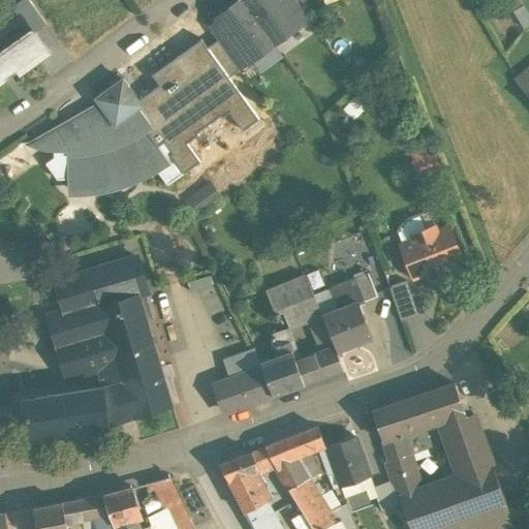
[(243,0),(242,1),(272,42),(294,27),(297,29),(298,28),(277,0),(243,0)]
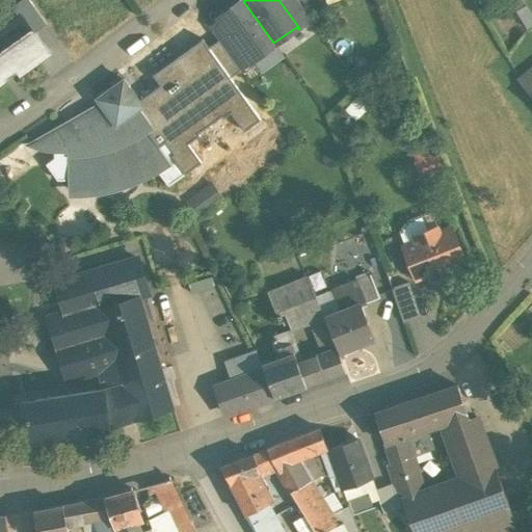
[(311,20),(296,0),(278,0),(299,28),(311,20)]
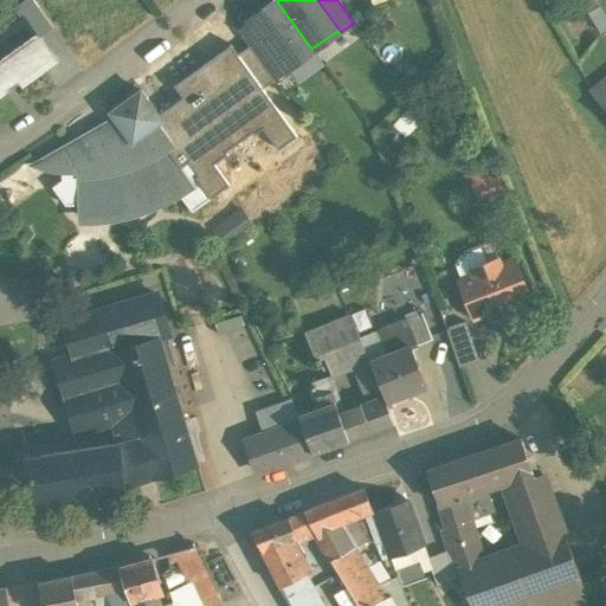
[(311,49),(277,1),(250,21),(262,38),(287,71),(288,71),(285,68),(311,49)]
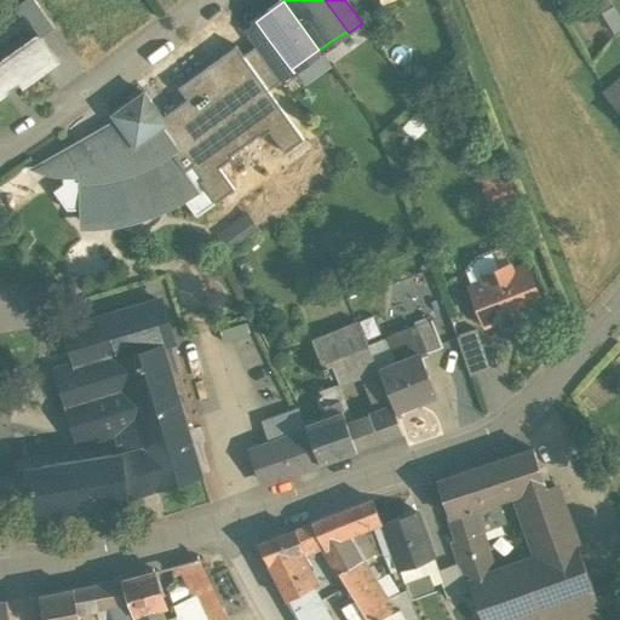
[(22,87),(56,64),(27,22),(0,40),(0,97),(19,85),(22,87)]
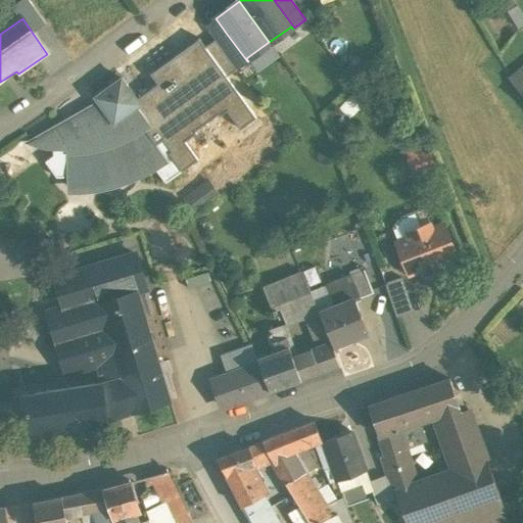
[(247,61),(226,33),(215,40),(236,69),(247,61)]
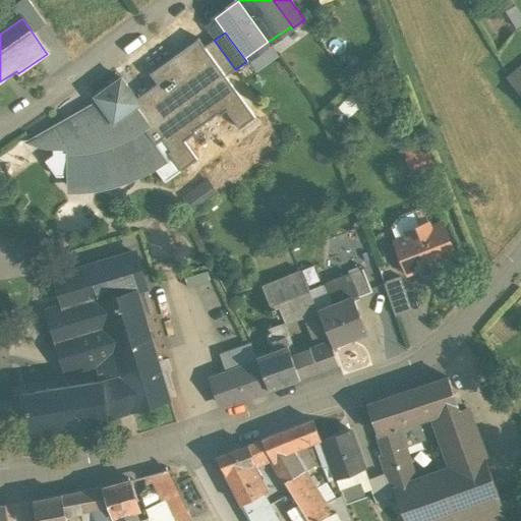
[(255,118),(225,77),(204,48),(197,40),(150,74),(157,84),(135,100),(139,105),(136,107),(148,121),(142,125),(156,143),(163,138),(172,153),(169,155),(181,171),(196,160),(183,142),(195,133),(193,131),(217,115),(219,117),(226,111),(239,129),(255,118)]
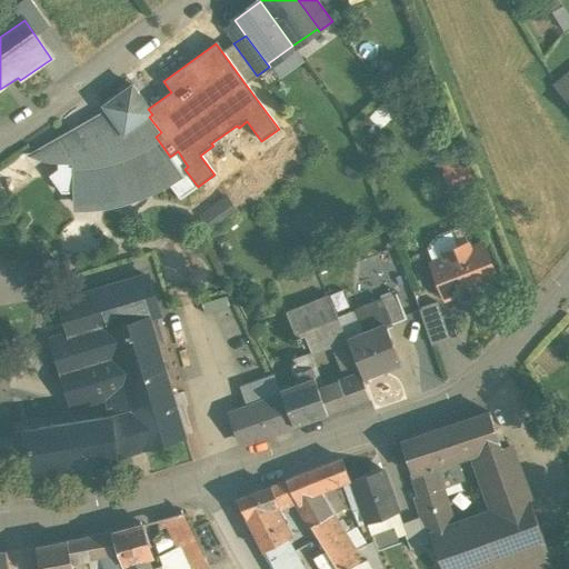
[(246,85),(257,76),(233,43),(222,52),(246,85)]
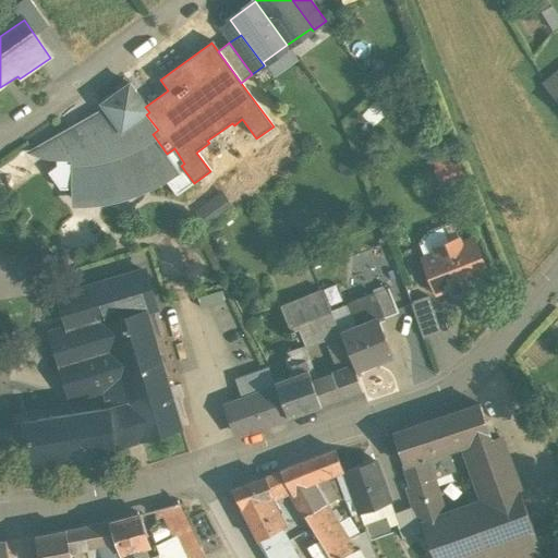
[(129,84),(100,105),(107,112),(121,133),(146,114),(149,112),(145,107),(129,84)]
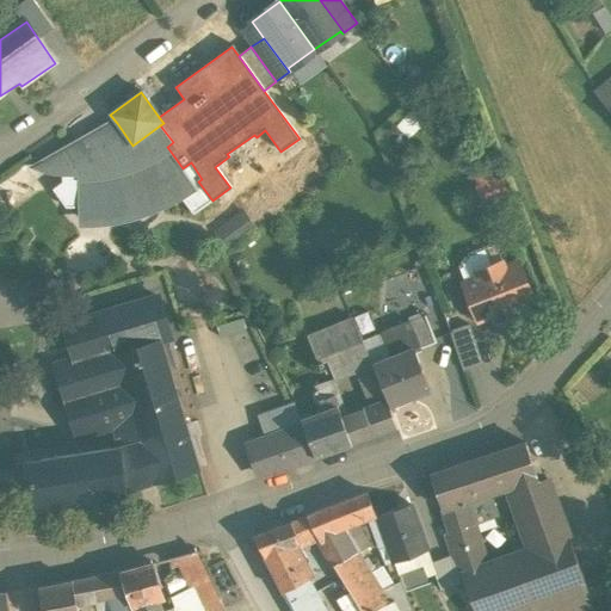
[(431,122),(417,110),(394,134),(408,147),(431,122)]
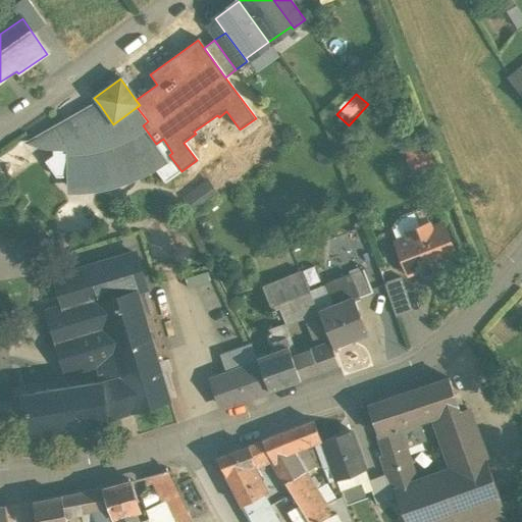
[(37,146),(53,150),(53,157),(45,162),(56,178),(69,178),(69,188),(88,187),(105,184),(119,179),(134,174),(150,166),(151,165),(165,184),(181,171),(169,155),(172,153),(163,139),(156,144),(143,125),(148,121),(137,107),(113,124),(100,105),(73,119),(71,116),(61,121),(64,125),(31,144),(37,146)]
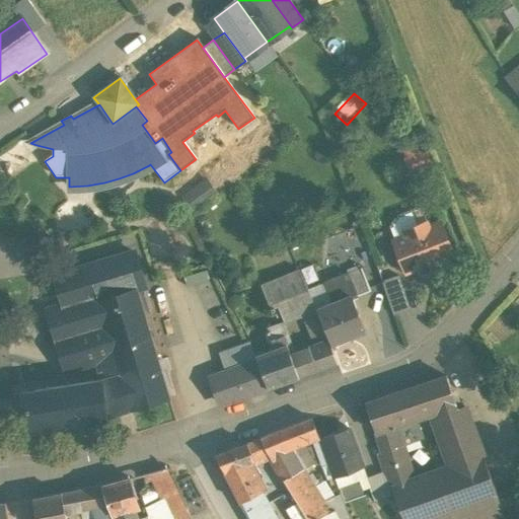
[(422,155),(404,162),(412,178),(429,171),(422,155)]
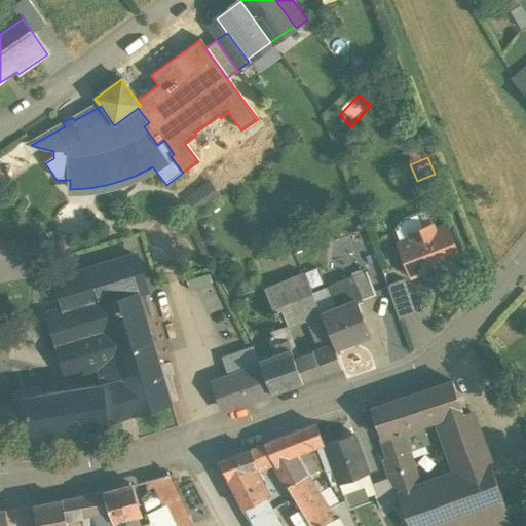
[(197,211),(219,195),(212,186),(190,201),(197,211)]
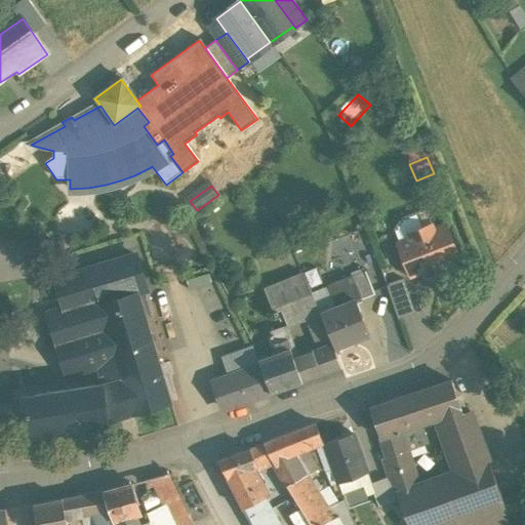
[(444,226),(433,231),(431,226),(408,235),(410,240),(399,244),(410,275),(421,270),(423,275),(447,266),(445,261),(456,256),(444,226)]
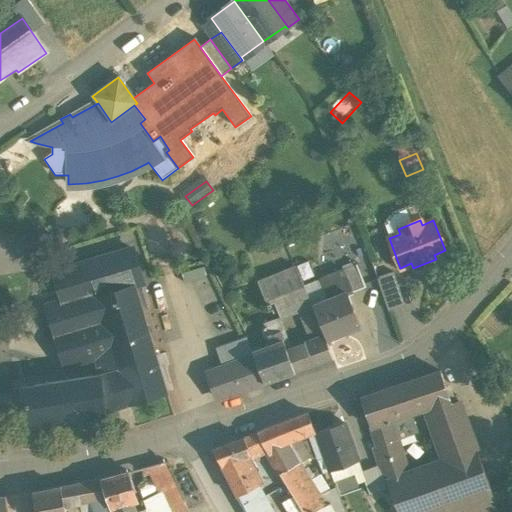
[(132,249),(54,272),(74,339),(64,342),(68,354),(77,352),(80,361),(93,358),(94,357),(72,288),(94,281),(98,294),(106,292),(105,289),(108,288),(109,291),(134,284),(134,285),(142,283),(132,249)]
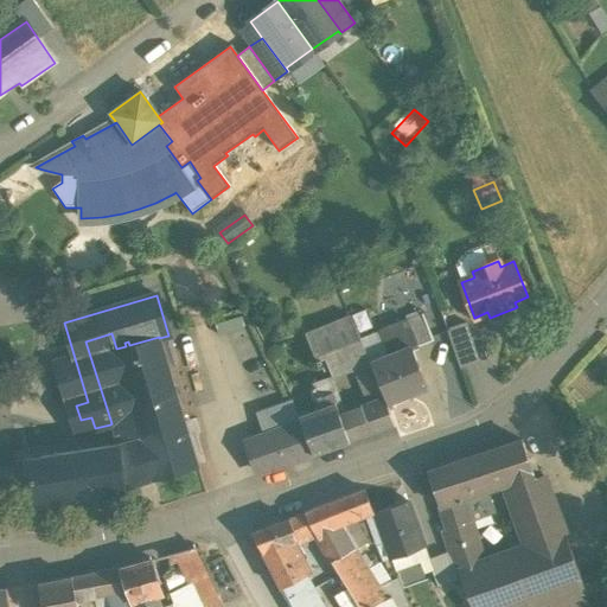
[(422,313),(407,320),(417,346),(433,340),(422,313)]
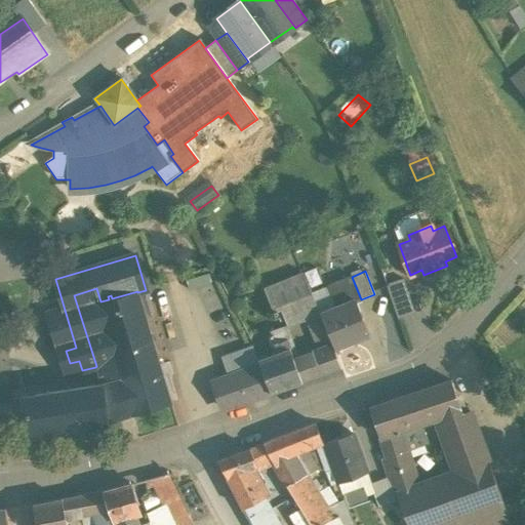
[(327,286),(336,311),(320,317),(332,345),(333,349),(368,334),(356,301),(361,299),(352,277),(327,286)]
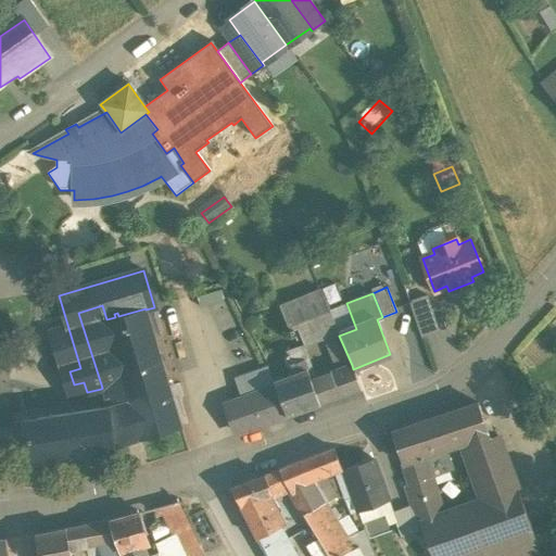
[(427,295),(409,302),(421,338),(439,331),(427,295)]
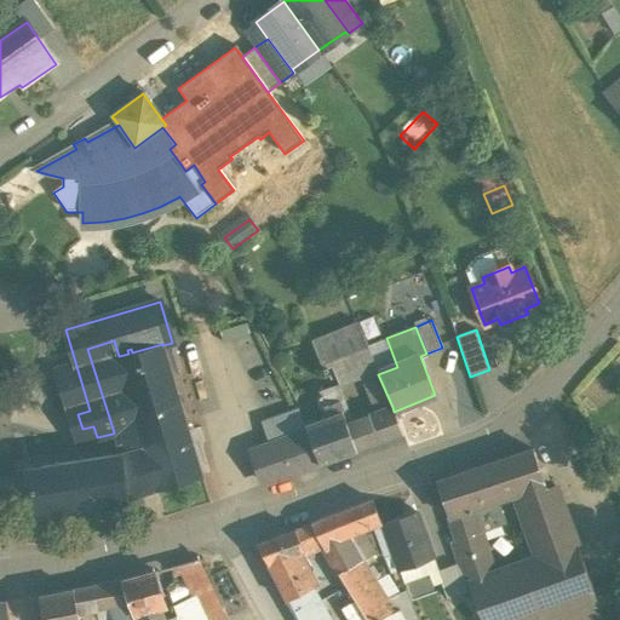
[(162,344),(132,352),(131,349),(127,350),(128,354),(119,356),(114,340),(87,349),(114,432),(113,434),(120,454),(128,499),(202,477),(162,345),(162,344)]
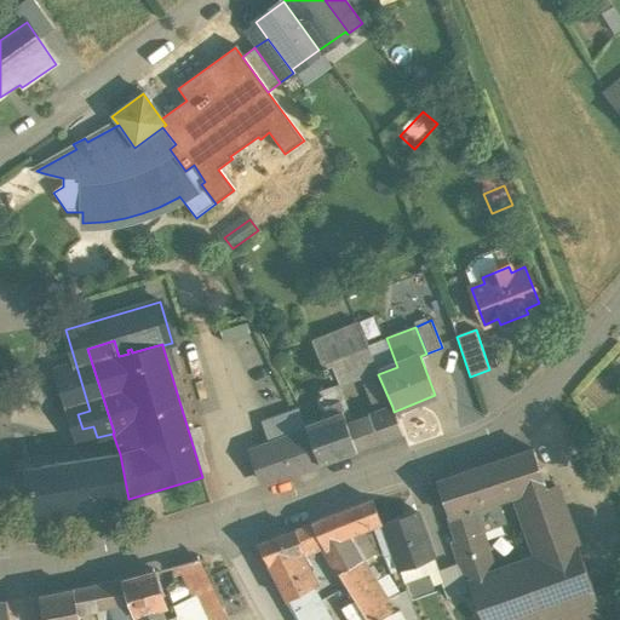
[(333,388),(319,392),(328,417),(342,412),(333,388)]
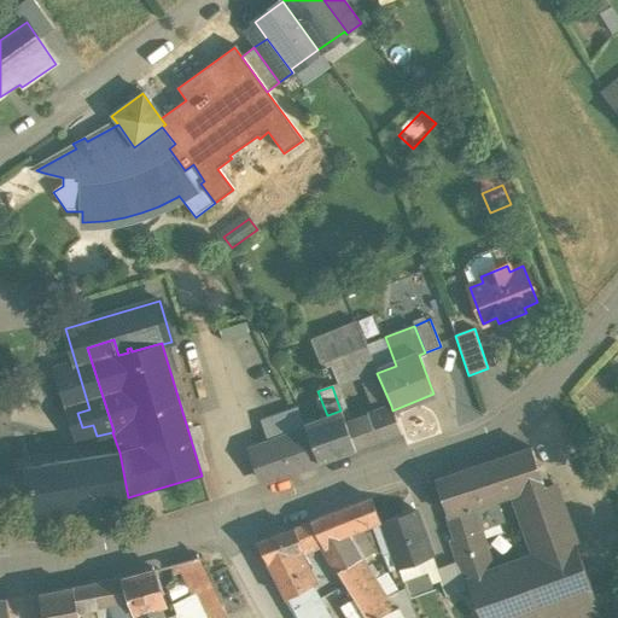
[(391,406),(344,423),(355,450),(401,433),(392,410),(391,406)]
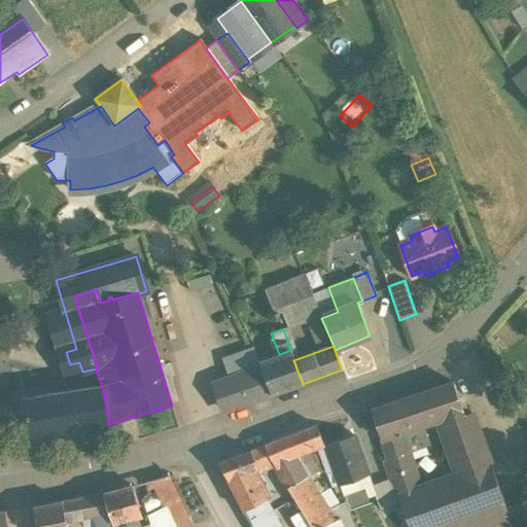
[(279,354),(259,361),(260,365),(271,394),(303,384),(293,360),(290,350),(279,354)]
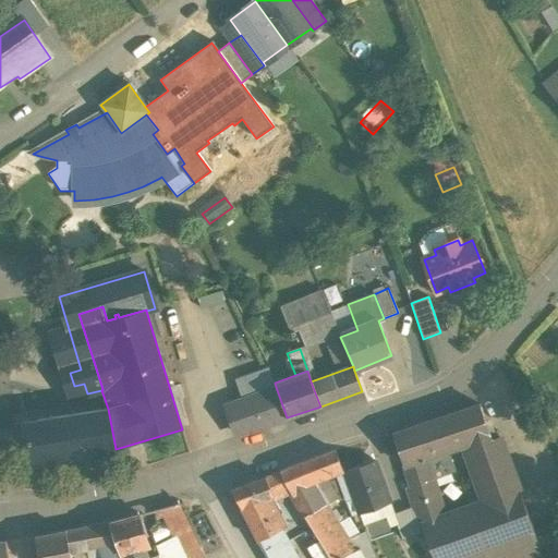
[(276,387),(227,404),(239,435),(287,421),(276,387)]
